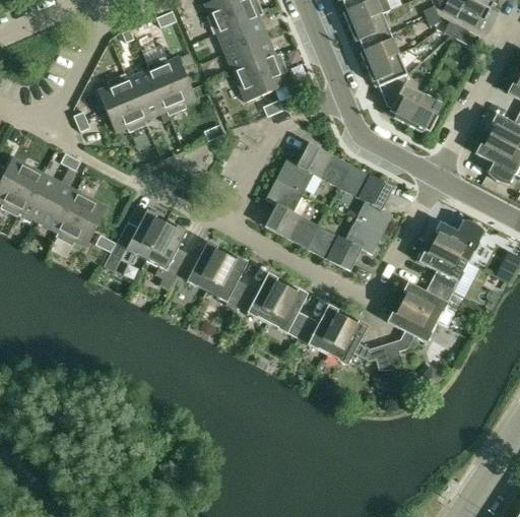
[(161,0),(153,3),(157,12),(170,7),(168,0),(161,0)]
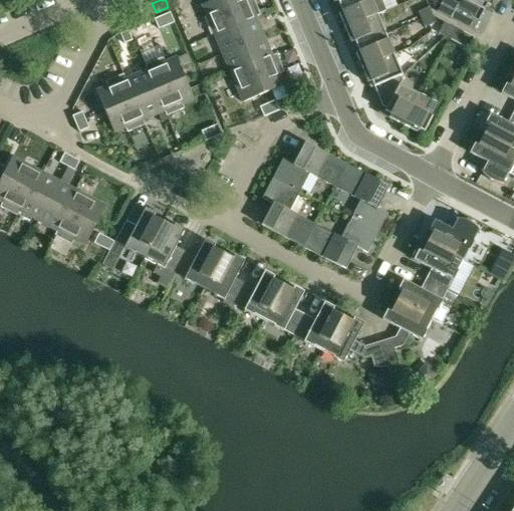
[(209,0),(202,3),(214,32),(235,24),(224,0),(209,0)]
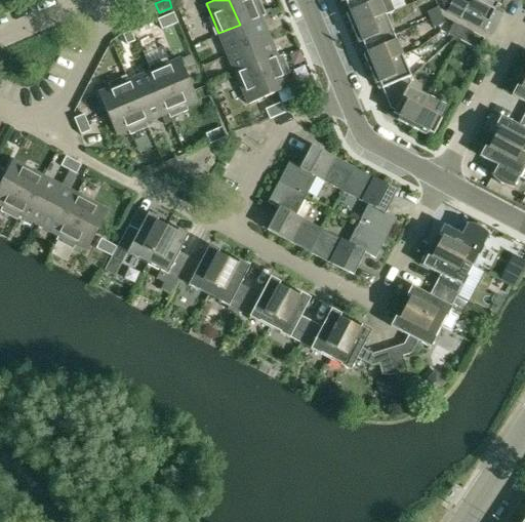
[(229,0),(240,25),(261,15),(254,0),(229,0)]
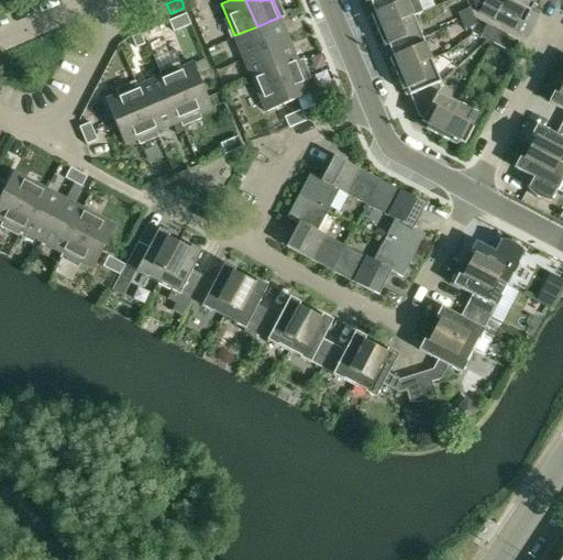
[(377,29),(412,13),(422,9),(418,0),(383,0),(372,4),(375,10),(371,12),(377,29)]
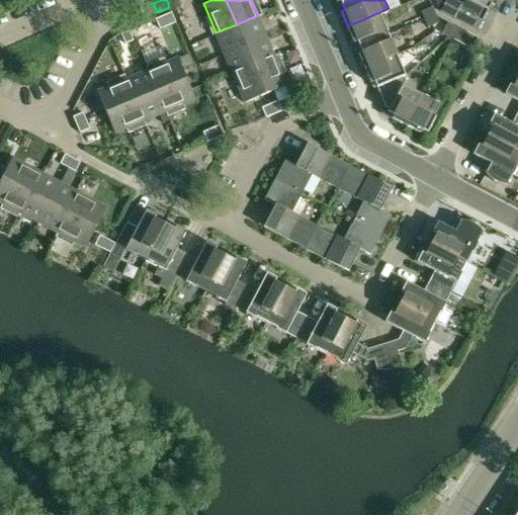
[(494,4),(496,0),(462,0),(459,7),(482,18),(487,8),(488,8),(491,2),(494,4)]
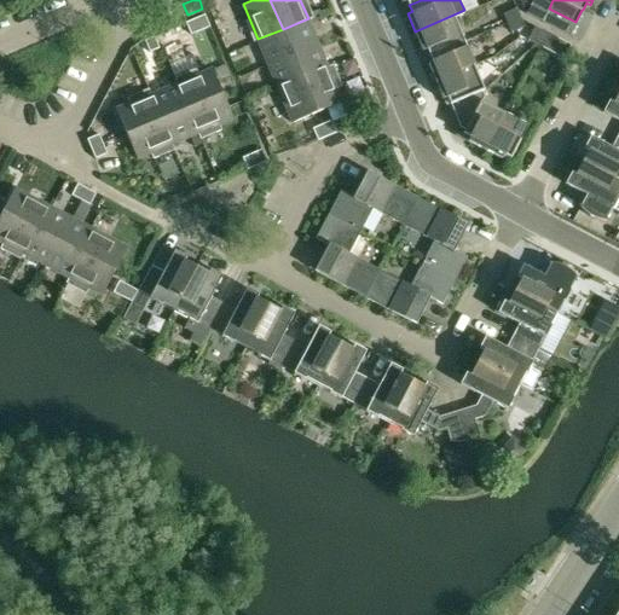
[(520,15),(516,6),(503,11),(507,21),(520,15)]
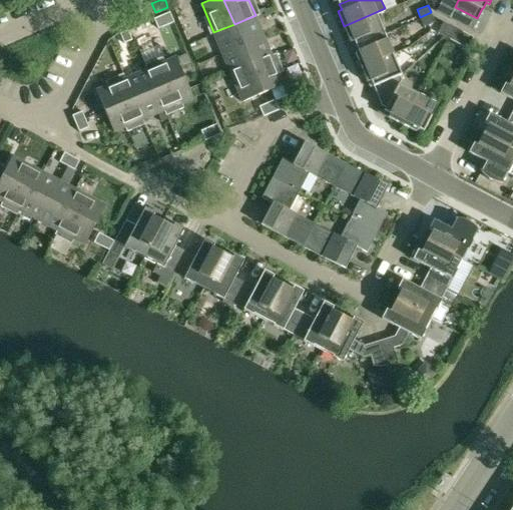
[(169,10),(161,13),(165,23),(173,20),(169,10)]
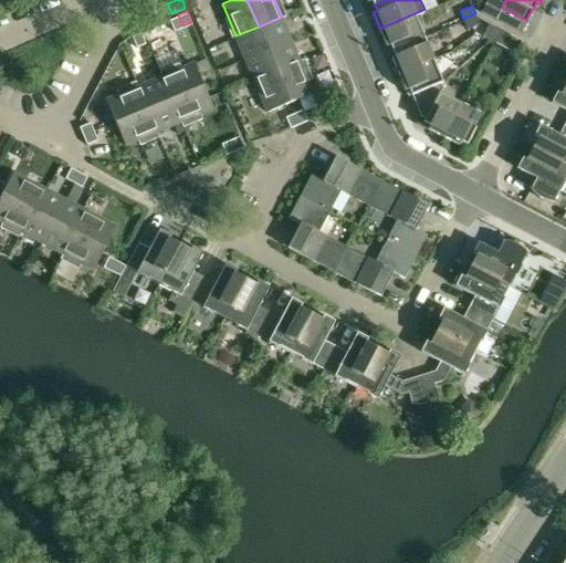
[(390,43),(392,49),(423,35),(415,13),(379,29),(386,44),(390,43)]
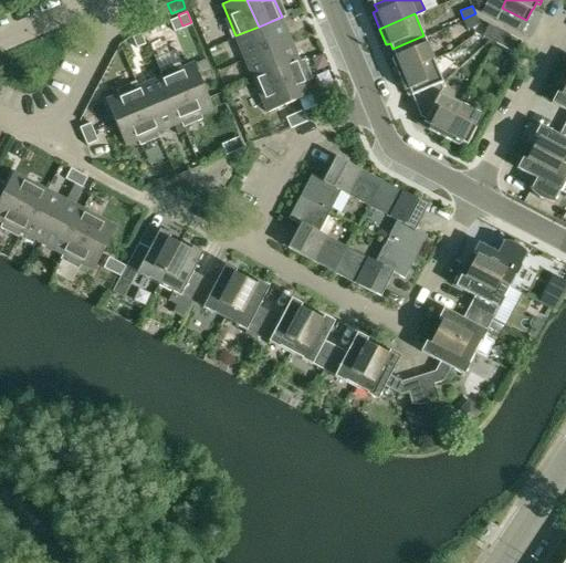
[(479,21),(475,13),(463,19),(467,27),(479,21)]
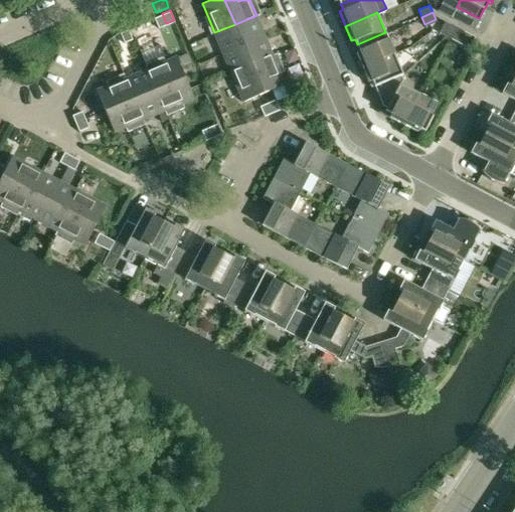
[(154,17),(159,26),(166,23),(162,13),(154,17)]
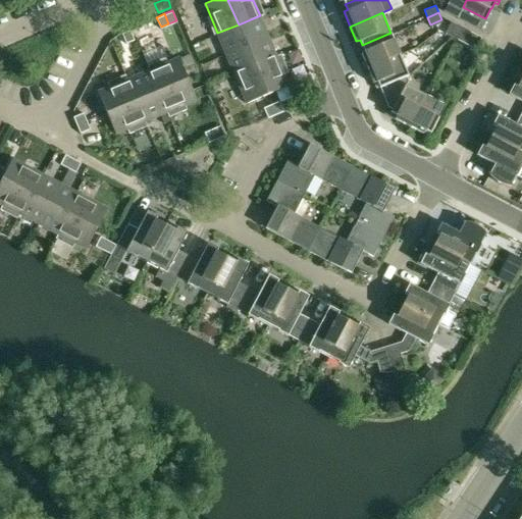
[(268,35),(260,15),(239,24),(217,33),(225,52),(268,35)]
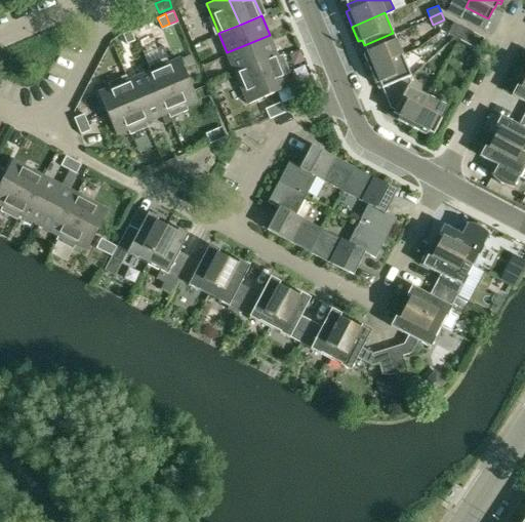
[(453,21),(452,22),(447,32),(455,36),(461,25),(453,21)]
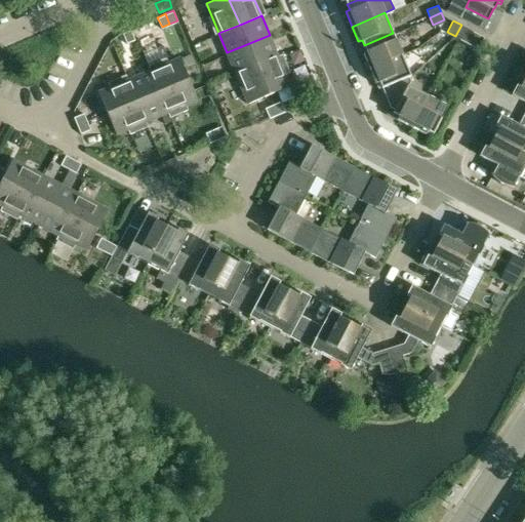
[(483,36),(461,25),(455,36),(478,47),(483,36)]
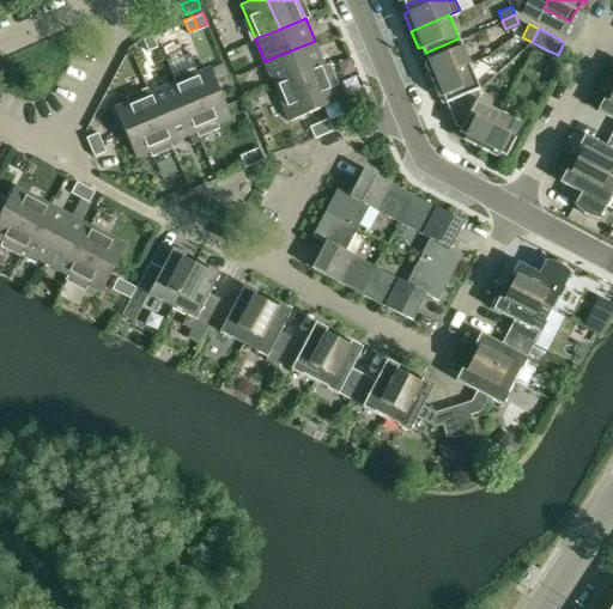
[(153,34),(143,37),(147,48),(157,44),(153,34)]
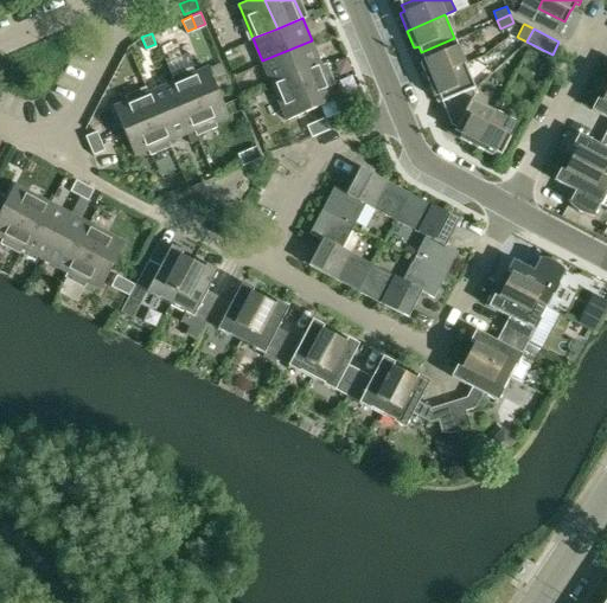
[(420,61),(427,77),(465,62),(454,38),(421,52),(423,58),(420,61)]
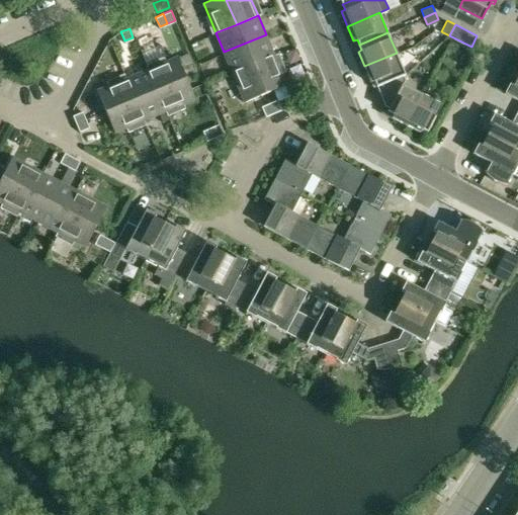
[(224,52),(232,71),(253,62),(273,54),(266,34),(224,52)]
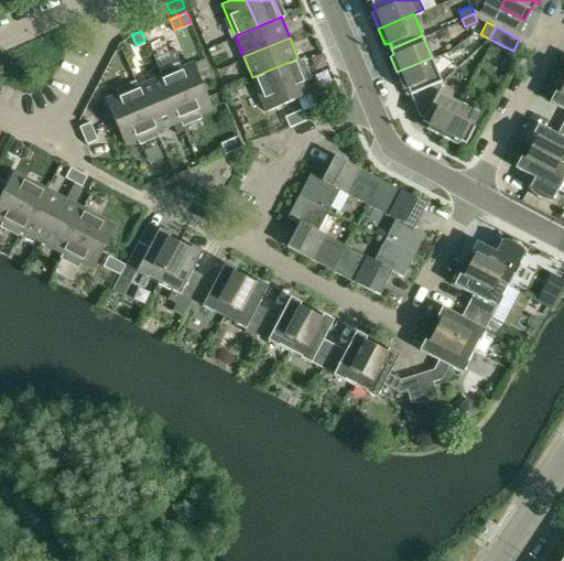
[(410,94),(411,93),(438,81),(438,82),(441,81),(432,57),(397,72),(403,88),(408,87),(410,94)]
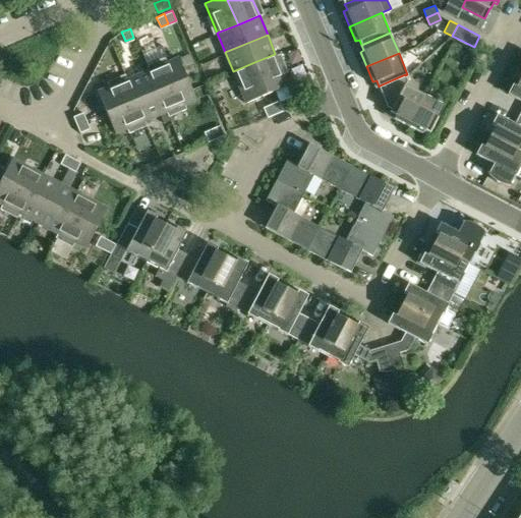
[(288,83),(275,54),(254,62),(267,93),(288,83)]
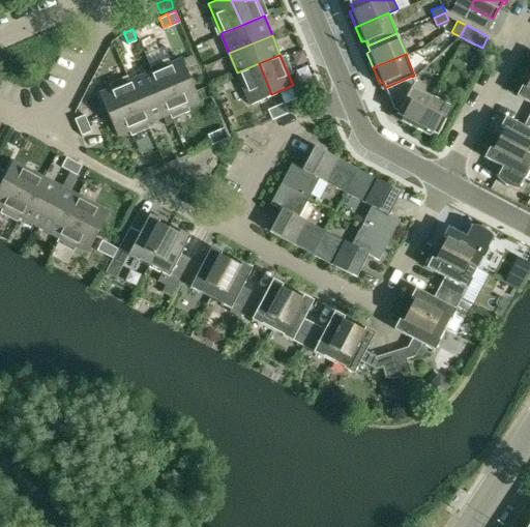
[(181,57),(150,69),(159,91),(190,79),(181,57)]
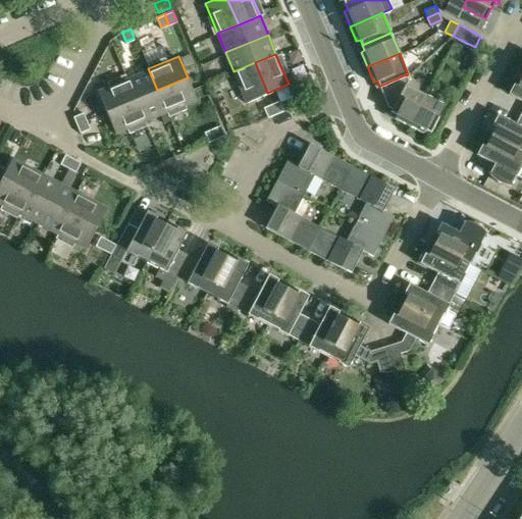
[(246,102),(267,93),(255,62),(233,71),(246,102)]
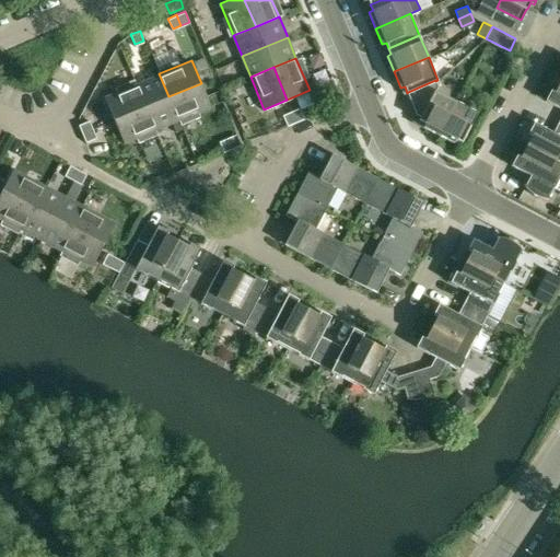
[(178,119),(168,96),(159,73),(137,83),(147,106),(156,128),(178,119)]
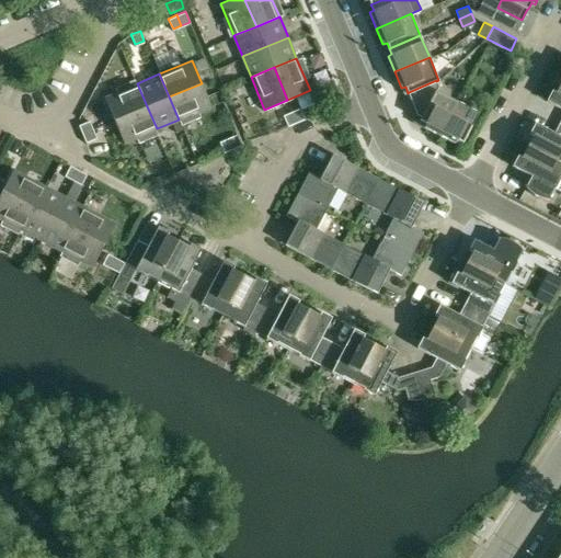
[(424,126),(439,134),(457,101),(436,90),(438,87),(436,81),(436,80),(409,92),(418,113),(422,115),(420,120),(426,123),(424,126)]
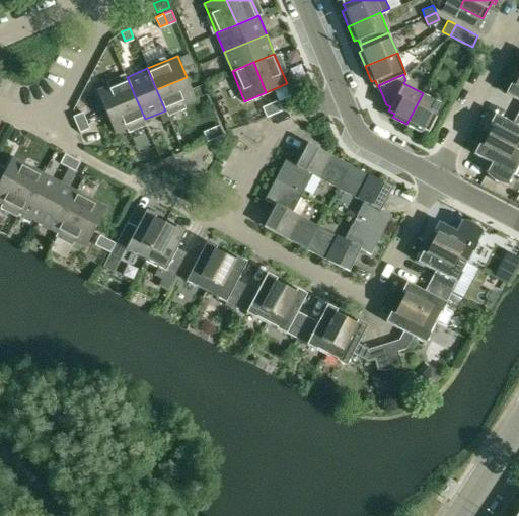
[(518,98),(518,108),(518,112),(518,74),(514,84),(511,82),(506,92),(518,98)]
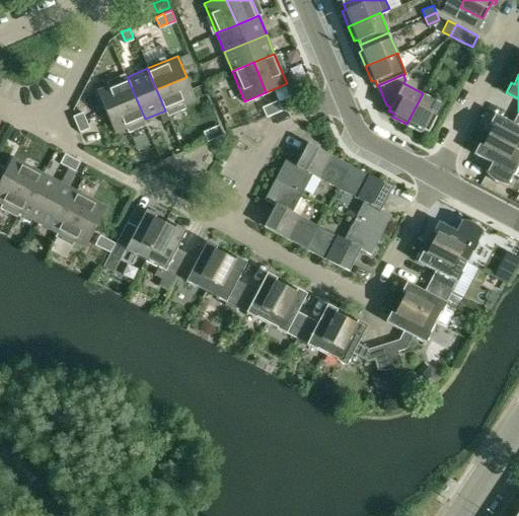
[(97,89),(106,111),(136,98),(127,77),(97,89)]
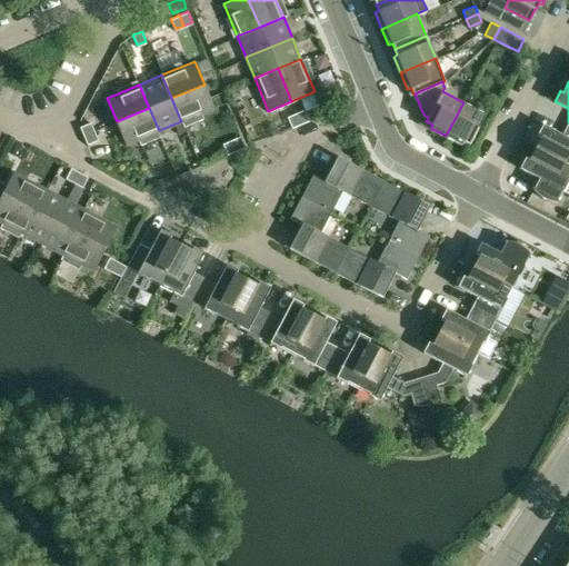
[(181,121),(213,107),(205,85),(171,98),(181,121)]
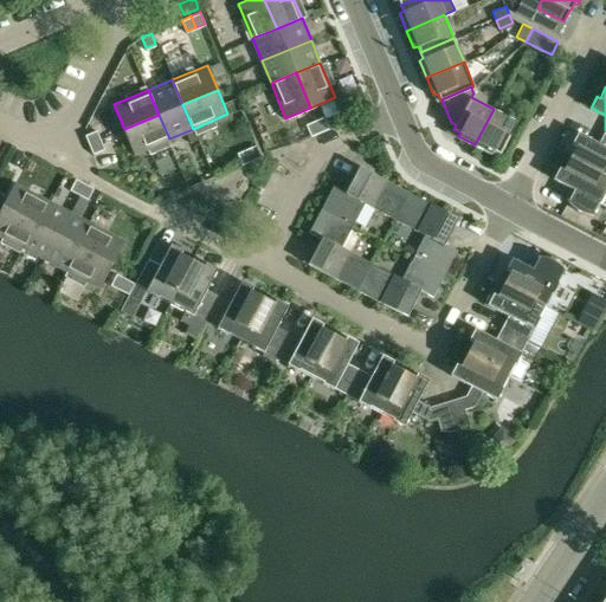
[(517,121),(494,109),(475,144),(491,153),(494,149),(501,153),(517,121)]
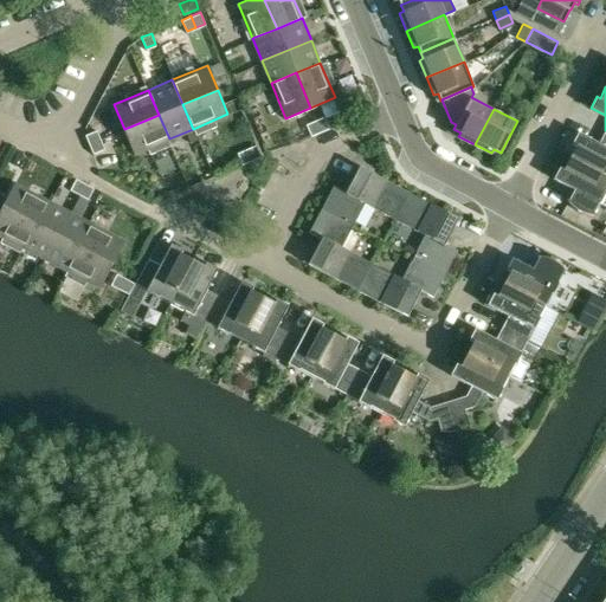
[(134,154),(169,138),(159,115),(124,129),(134,154)]
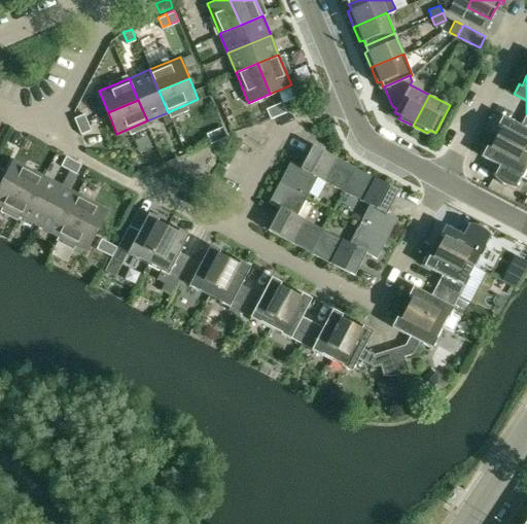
[(278,114),(286,110),(282,101),(274,104),(278,114)]
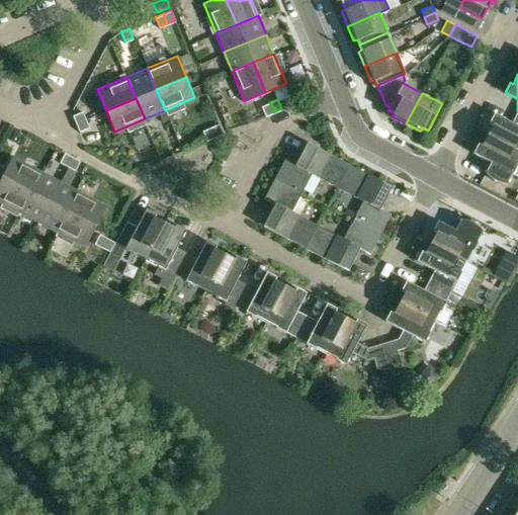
[(265,115),(272,112),(273,112),(269,102),(261,105),(265,115)]
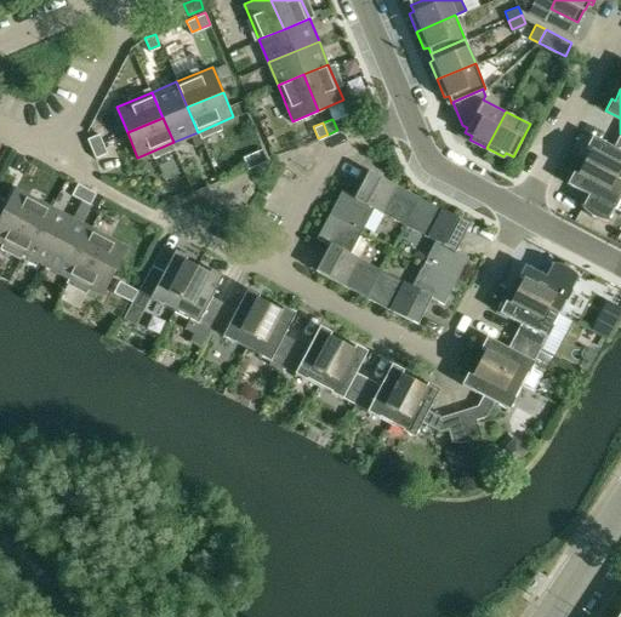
[(98,133),(87,137),(91,147),(102,142),(98,133)]
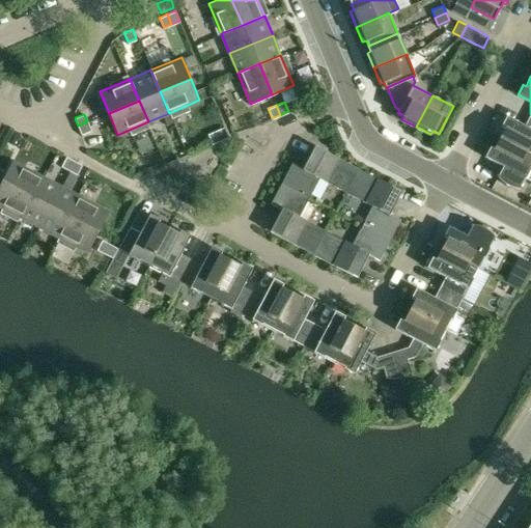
[(530,114),(525,124),(506,115),(501,124),(505,127),(499,137),(530,154),(530,114)]
